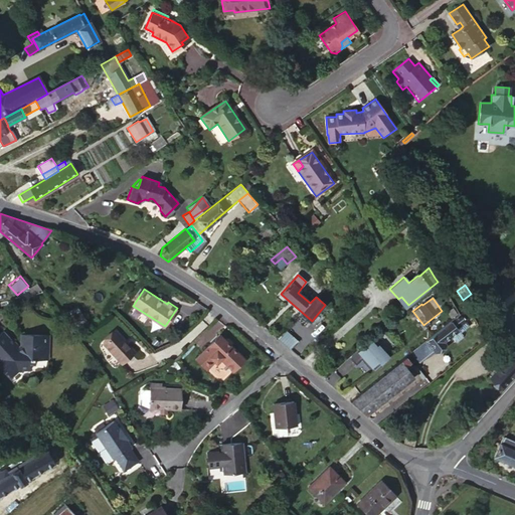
[(463,311),(459,314),(410,352),(418,362),(433,351),(435,352),(445,344),(444,342),(457,332),(456,330),(470,318),(463,311)]
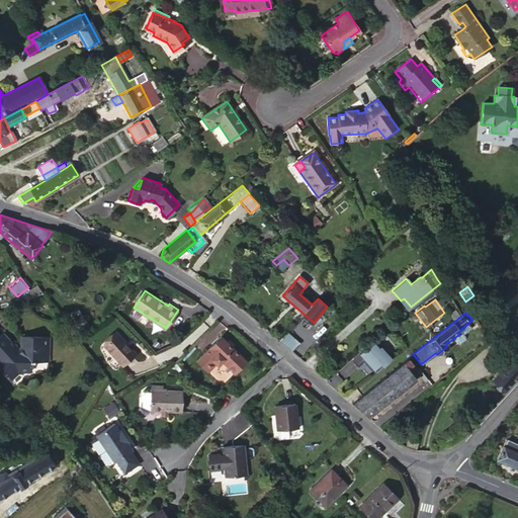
[(104,345),(122,365),(124,363),(136,353),(116,333),(104,345)]
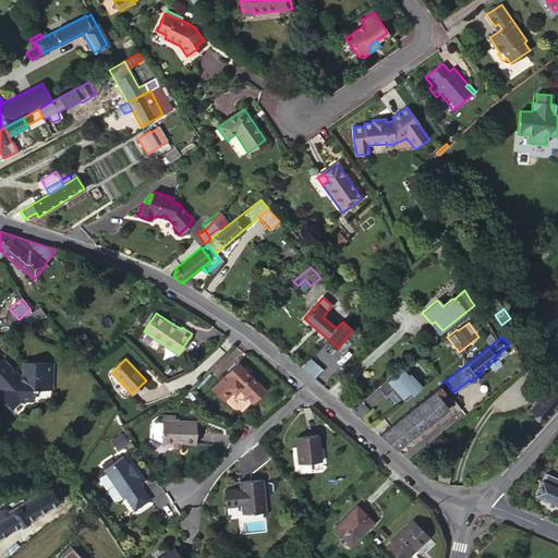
[(308,359),(301,367),(315,379),(323,371),(308,359)]
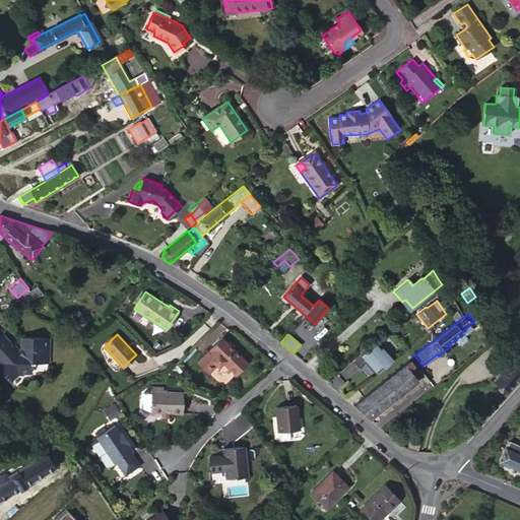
[(0,370),(3,373),(5,373),(13,381),(20,374),(33,374),(33,364),(38,364),(38,362),(53,361),(52,337),(22,338),(22,349),(20,351),(5,335),(0,340),(0,370)]
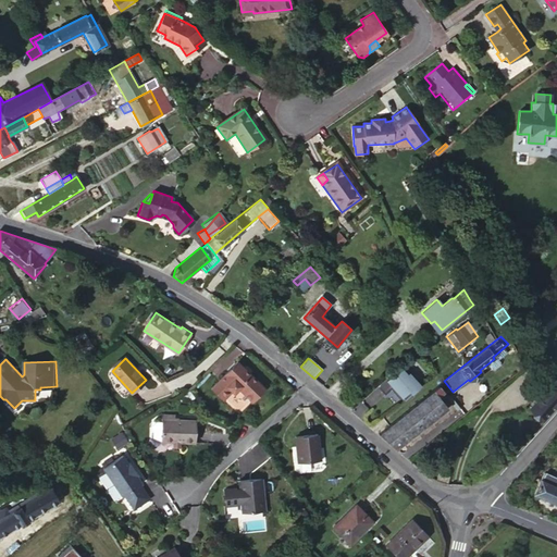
[(261,386),(233,360),(209,387),(219,397),(226,388),(231,392),(235,387),(249,399),(261,386)]
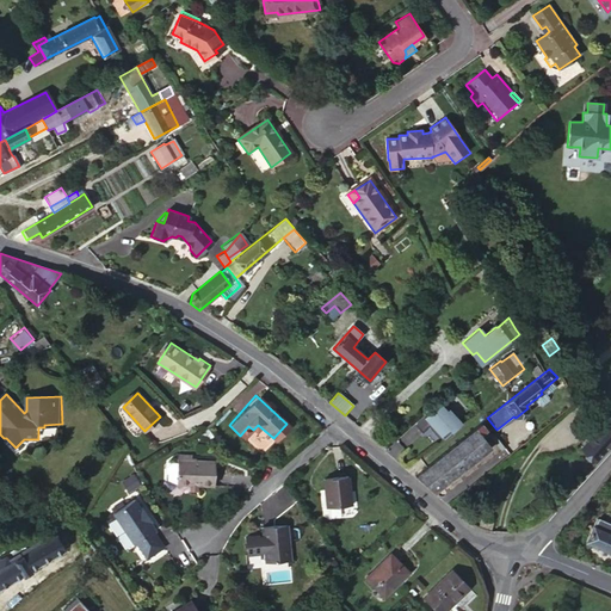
[(450,407),(443,399),(417,424),(423,432),(430,426),(439,437),(442,434),(446,431),(450,433),(456,429),(462,423),(460,419),(462,417),(452,406),(450,407)]
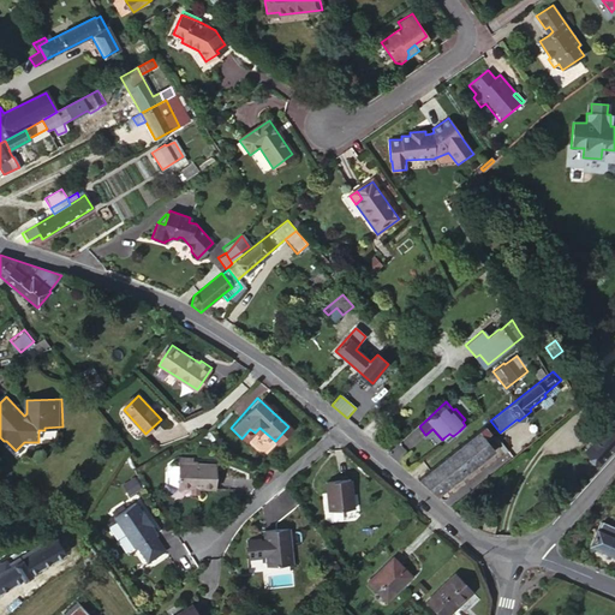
[(585,449),(602,464),(614,449),(614,431),(608,425),(585,449)]
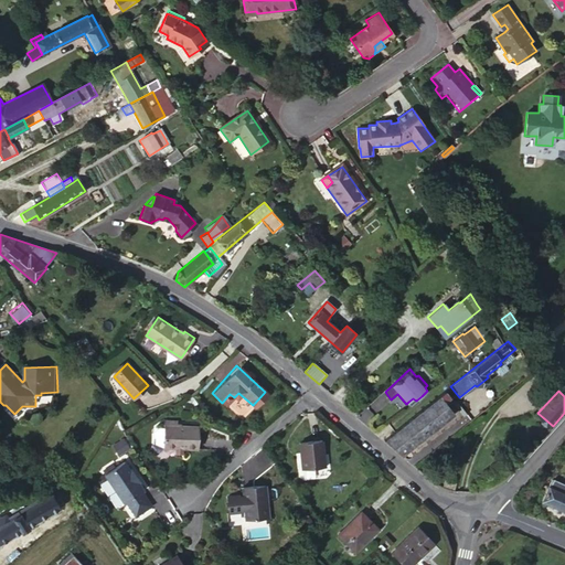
[(450,398),(445,392),(383,440),(401,455),(436,428),(452,415),(447,408),(444,404),(449,398),(450,398)]
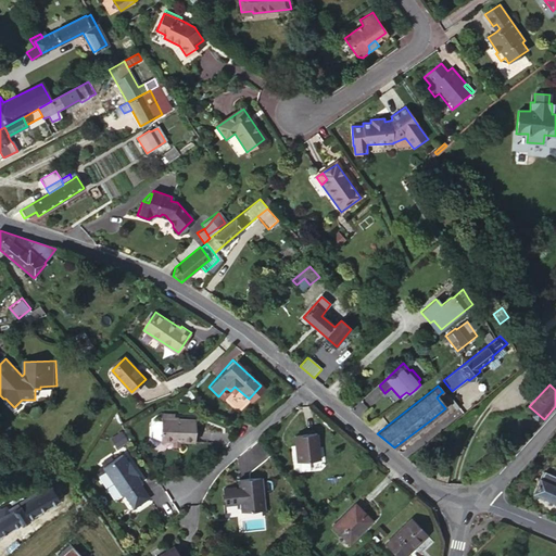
[(134,390),(131,392),(130,393),(140,404),(143,401),(134,390)]
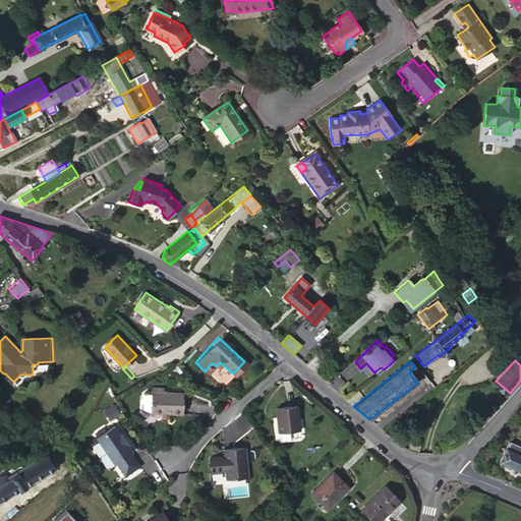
[(417,371),(414,367),(409,372),(412,377),(417,372),(417,371)]
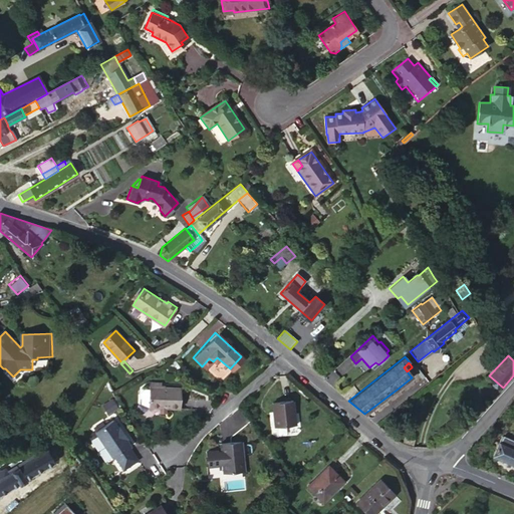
[(412,367),(421,378),(424,376),(414,364),(412,366),(412,367)]
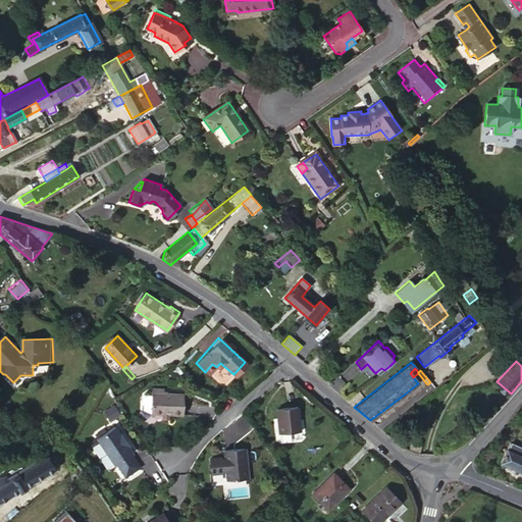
[(149,397),(142,396),(142,411),(149,411),(149,415),(161,415),(161,420),(168,421),(168,416),(183,416),(183,396),(149,395),(149,397)]
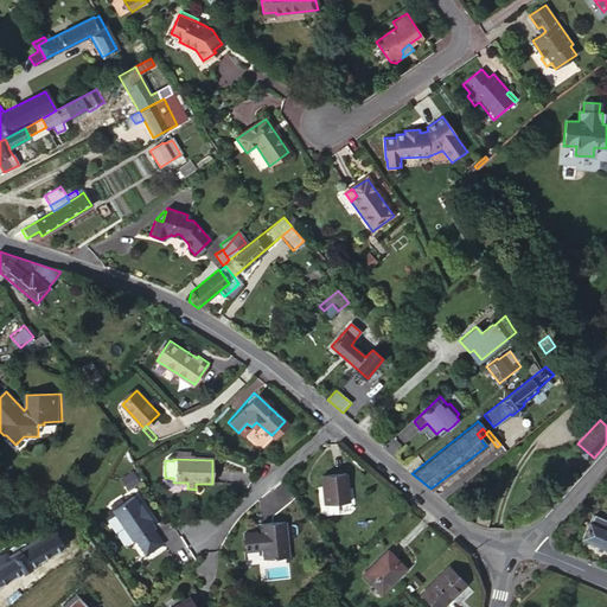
[(131,485),(135,478),(127,472),(121,478),(131,485)]
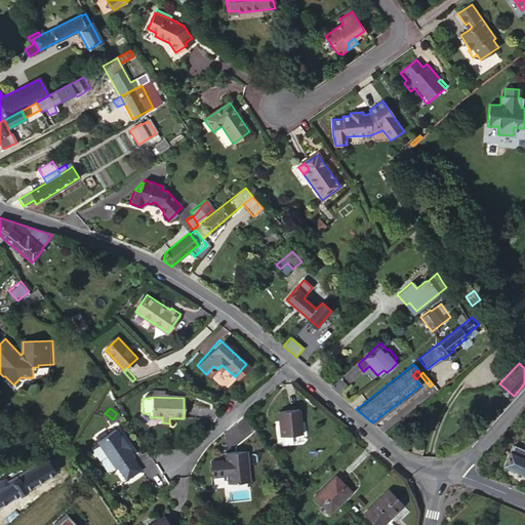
[(295,410),(276,413),(279,438),(298,435),(295,410)]
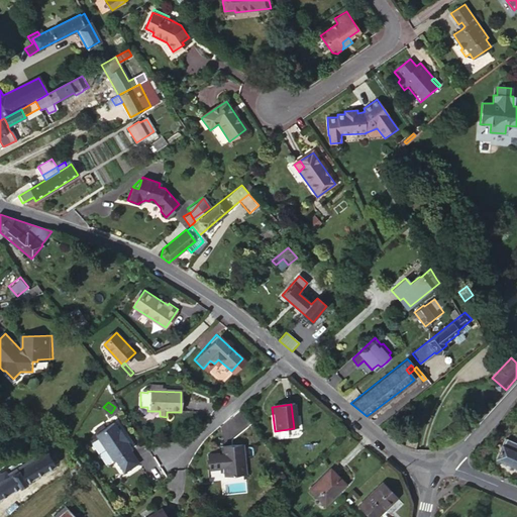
[(114,422),(96,434),(113,460),(115,459),(123,473),(138,463),(129,450),(131,448),(126,441),(127,440),(120,429),(119,429),(114,422)]
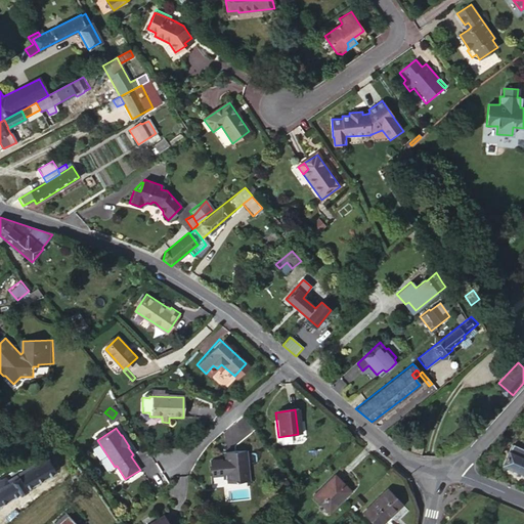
[(337,436),(345,443),(351,437),(343,431),(337,436)]
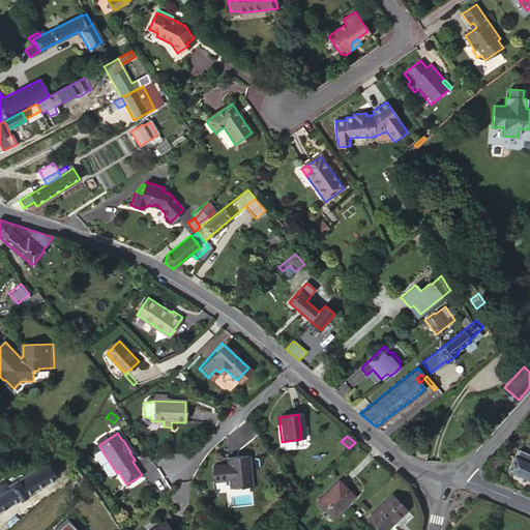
[(529,457),(517,450),(514,455),(529,462),(529,457)]
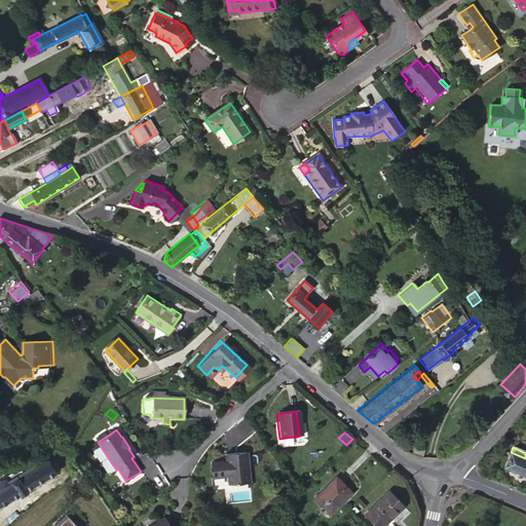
[(525,458),(511,452),(504,465),(525,475),(525,458)]
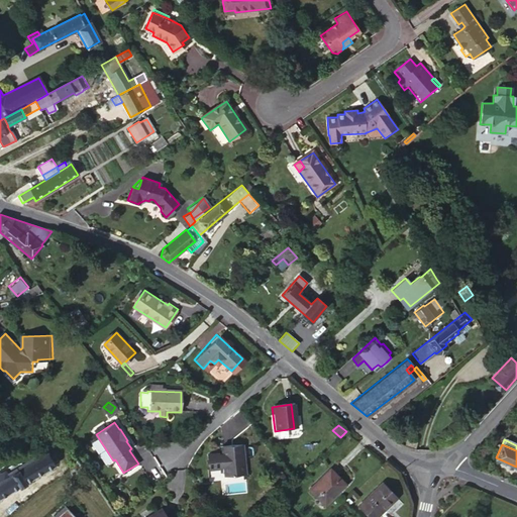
[(239,445),(219,447),(220,455),(216,456),(216,454),(205,455),(207,471),(221,469),(222,477),(242,475),(239,445)]
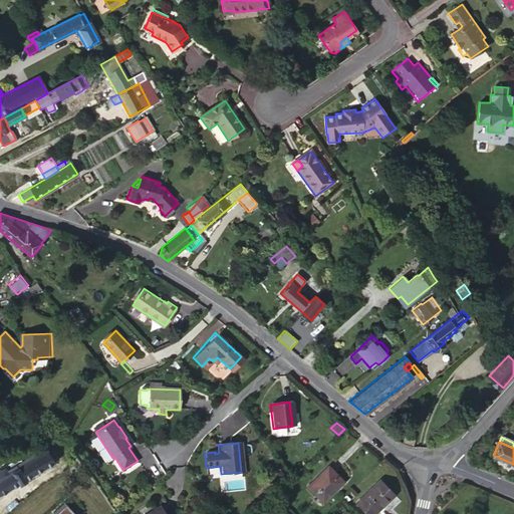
[(23,464),(21,461),(7,469),(4,465),(0,467),(0,495),(54,463),(46,450),(35,457),(23,464)]
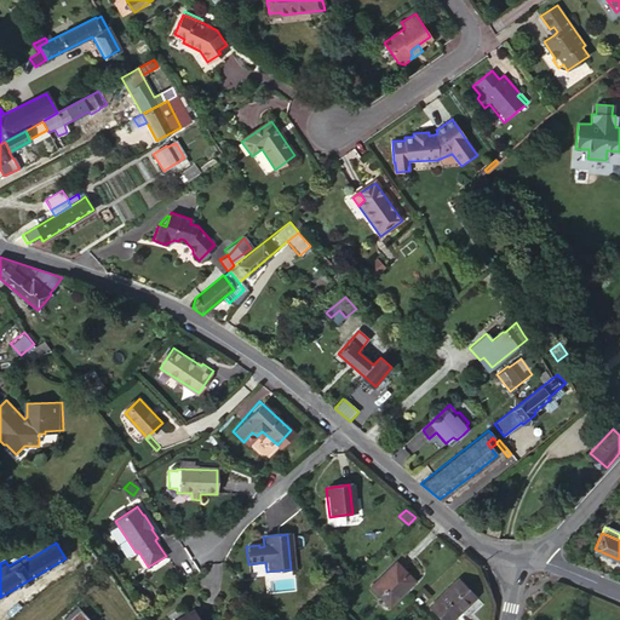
[(40,547),(26,556),(28,560),(42,551),(40,547)]
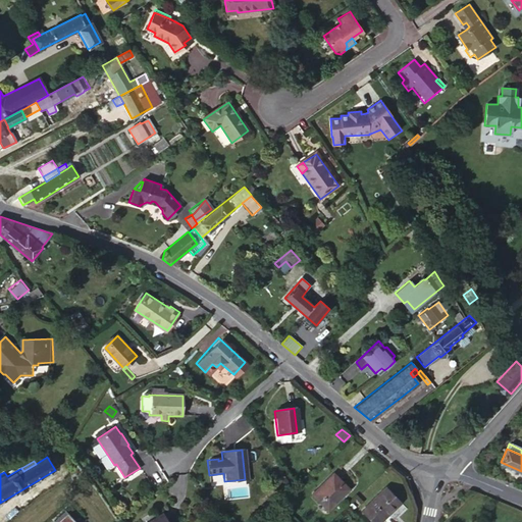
[(333,473),(312,493),(327,510),(349,488),(333,473)]
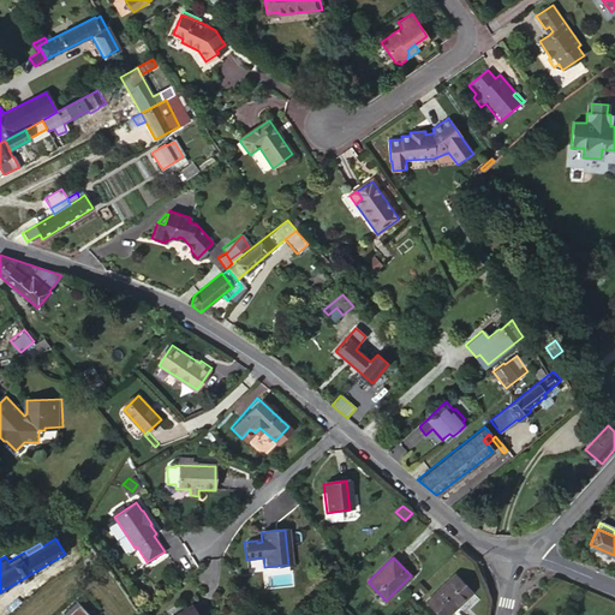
[(453,574),(427,601),(440,614),(447,614),(457,607),(455,605),(470,590),(453,574)]
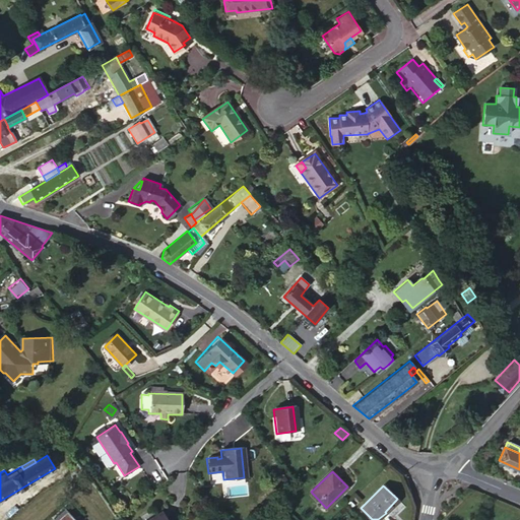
[(74,519),(66,511),(55,519),(74,519)]
